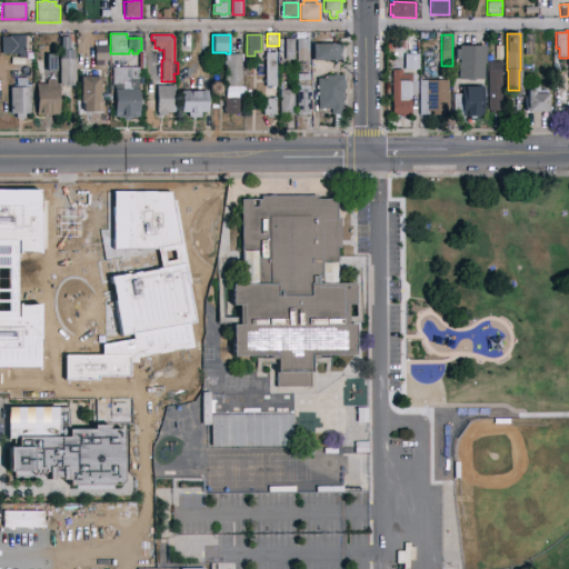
[(533,56),(525,56),(525,35),(532,35),(533,56)]
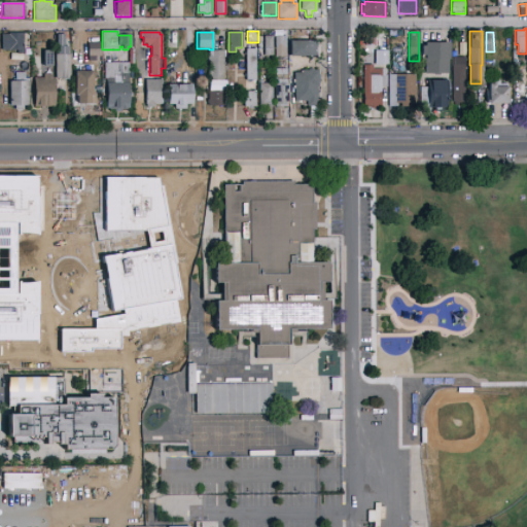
[(24,33),(24,55),(18,55),(18,51),(1,51),(1,34),(9,34),(9,33),(24,33)]
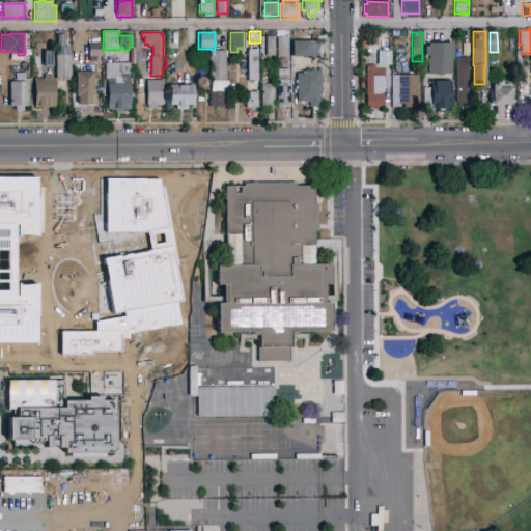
[(56,55),(57,55),(57,34),(66,34),(66,47),(70,47),(70,55),(72,55),(72,80),(56,80),(56,55)]
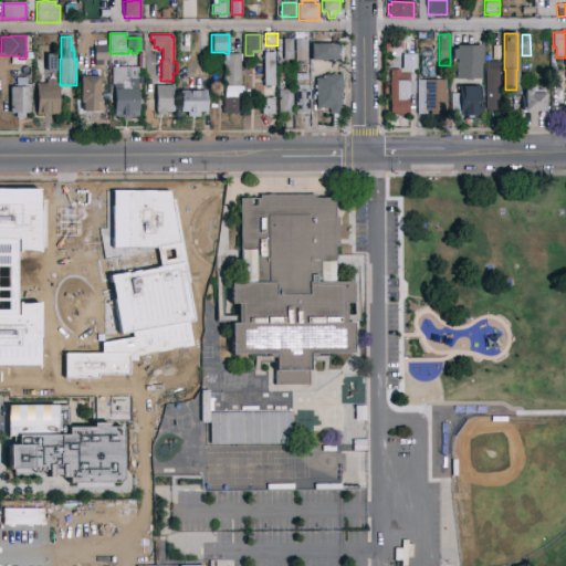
[(293,39),(293,60),(284,60),(283,39),(293,39)]
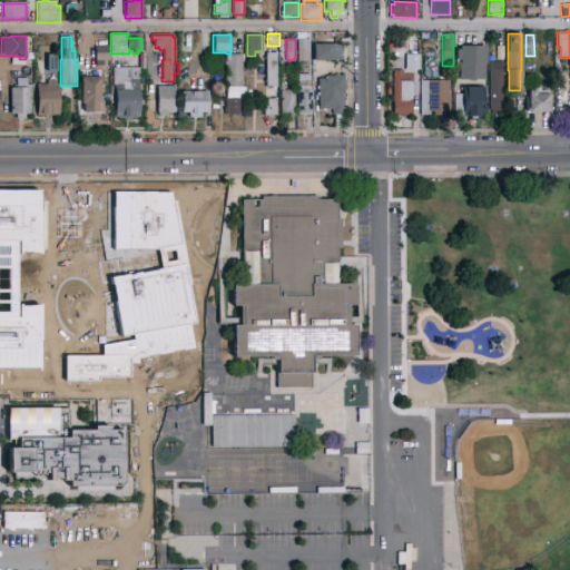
[(297,62),(297,39),(310,39),(310,53),(310,62),(297,62)]
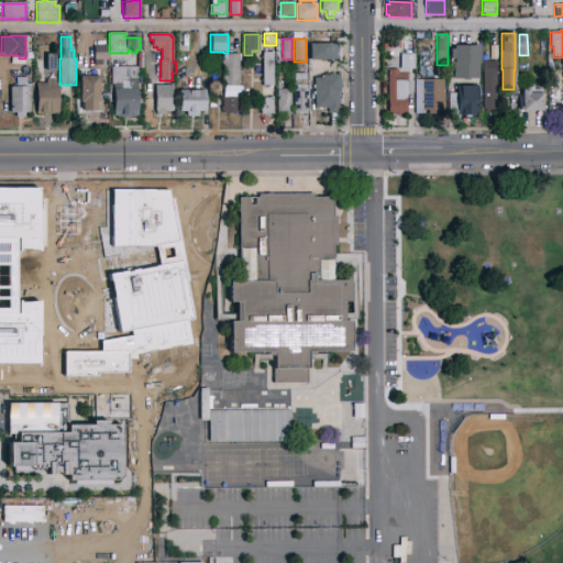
[(310,44),(337,44),(337,59),(332,59),(332,61),(310,61),(310,44)]
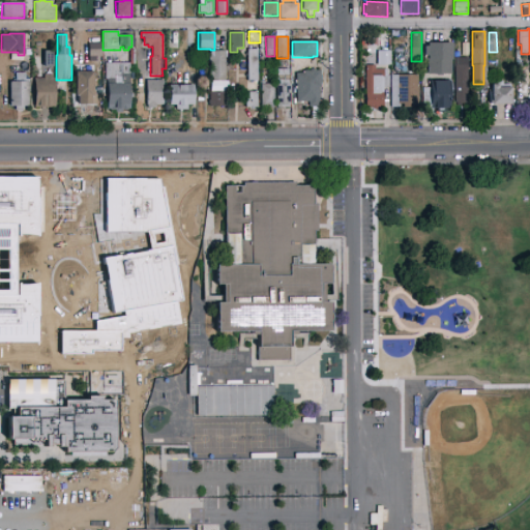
[(452,74),(428,74),(428,56),(424,56),(424,47),(428,47),(428,42),(453,42),(453,60),(452,60),(452,74)]
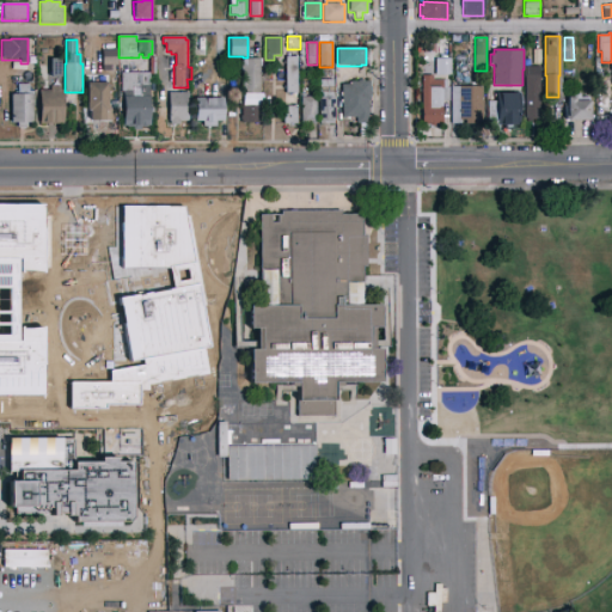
[(103,72),(103,50),(117,50),(117,66),(111,66),(111,72),(103,72)]
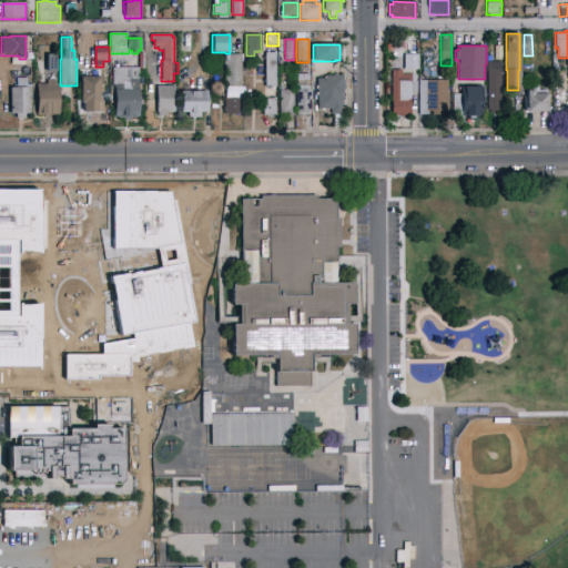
[(422,50),(436,50),(437,78),(423,79),(422,50)]
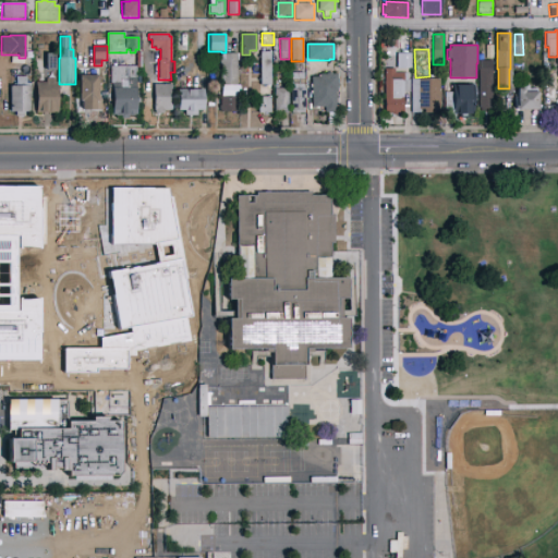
[(271,85),(261,85),(261,52),(271,51),(271,85)]
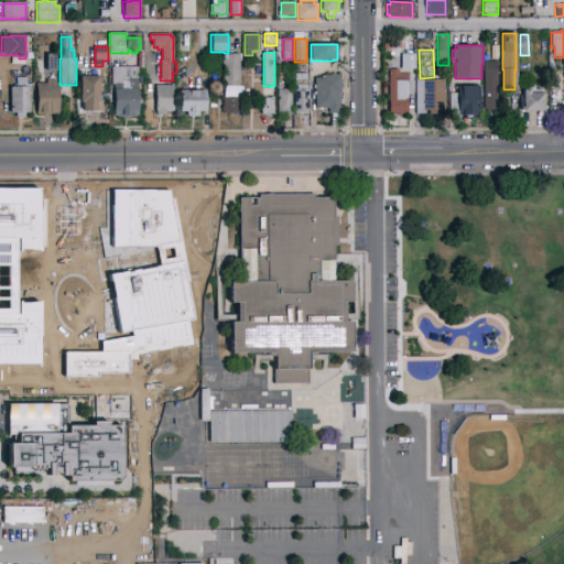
[(403,53),(415,52),(415,68),(404,69),(403,53)]
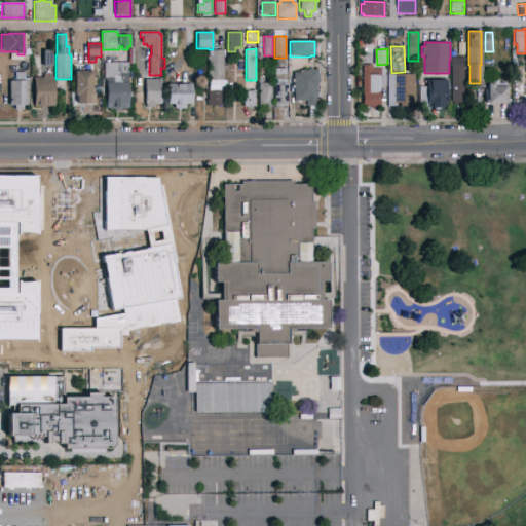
[(43,67),(43,50),(53,50),(53,67),(43,67)]
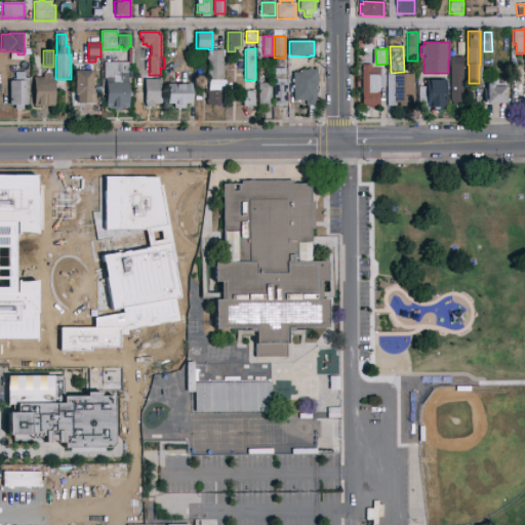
[(208,50),(225,50),(225,59),(224,59),(224,66),(226,66),(226,72),(224,72),(224,81),(208,81),(208,50)]
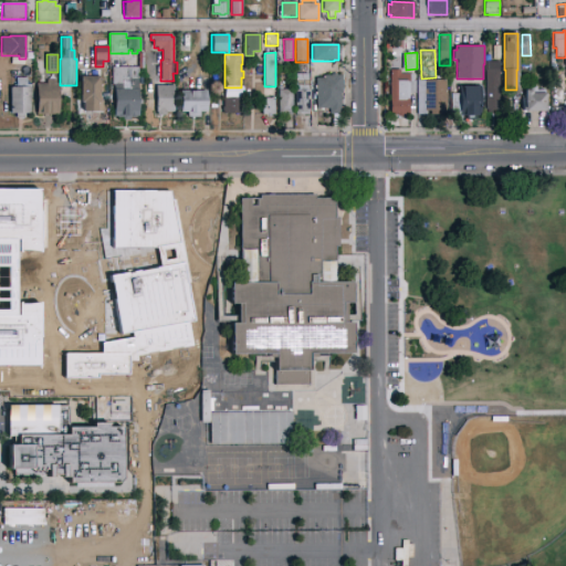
[(484,62),(501,62),(501,71),(500,71),(500,111),(486,111),(485,71),(484,71),(484,62)]
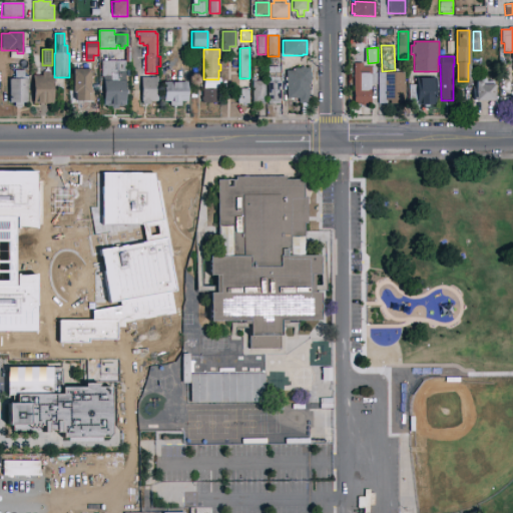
[(125,106),(123,106),(123,107),(118,107),(118,109),(111,109),(111,107),(106,107),(106,106),(103,106),(103,83),(101,83),(101,61),(125,61),(125,85),(129,85),(129,95),(125,95),(125,106)]
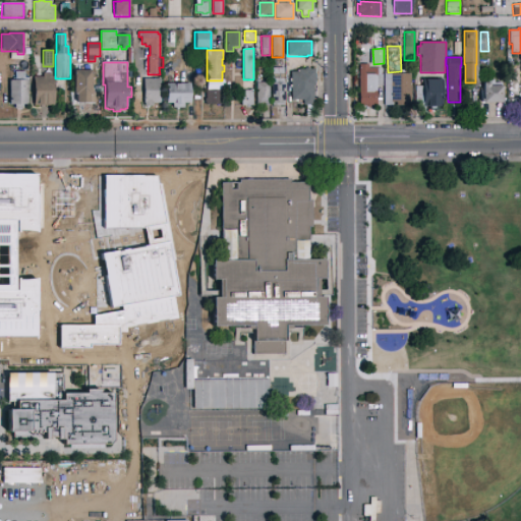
[(285,106),(272,107),(272,84),(273,84),(272,68),(285,68),(285,106)]
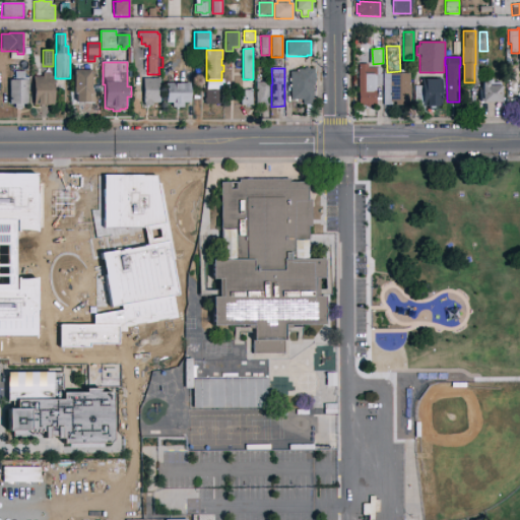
[(314,106),(303,106),(303,100),(290,100),(290,72),(297,72),(297,70),(298,70),(298,69),(304,69),(304,68),(309,68),(309,69),(315,69),(315,77),(315,88),(313,88),(314,106)]
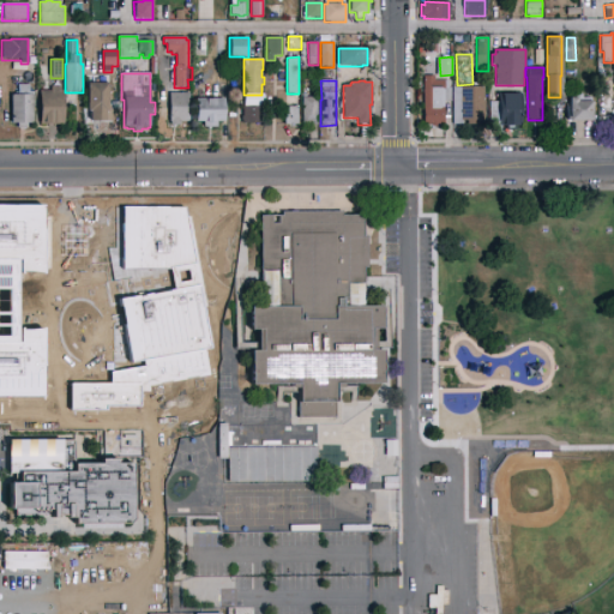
[(445,125),(423,125),(423,80),(449,80),(449,88),(452,88),(452,102),(445,102),(445,125)]
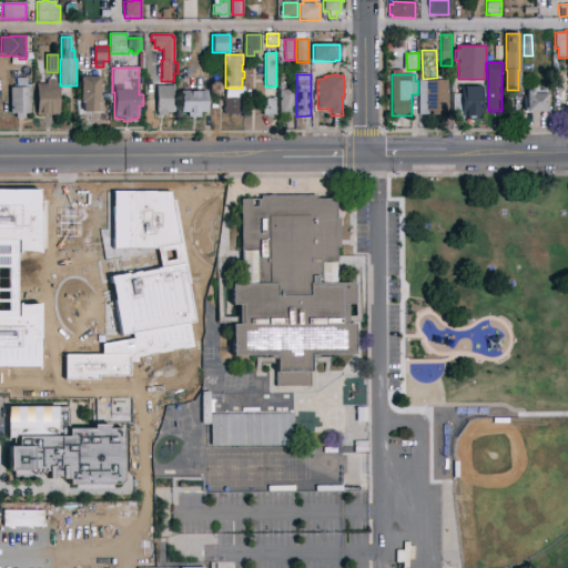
[(81,77),(100,77),(100,102),(103,101),(103,112),(84,112),(84,103),(81,103),(81,77)]
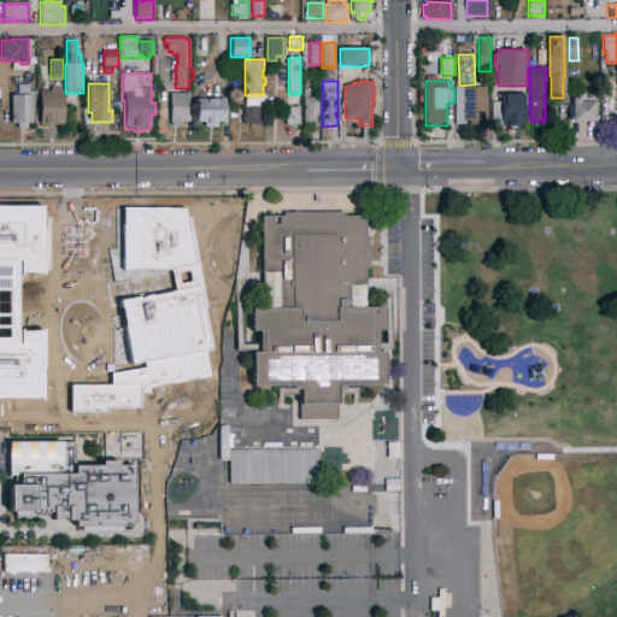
[(40,125),(40,92),(51,92),(51,87),(62,87),(62,90),(64,90),(65,125),(40,125)]
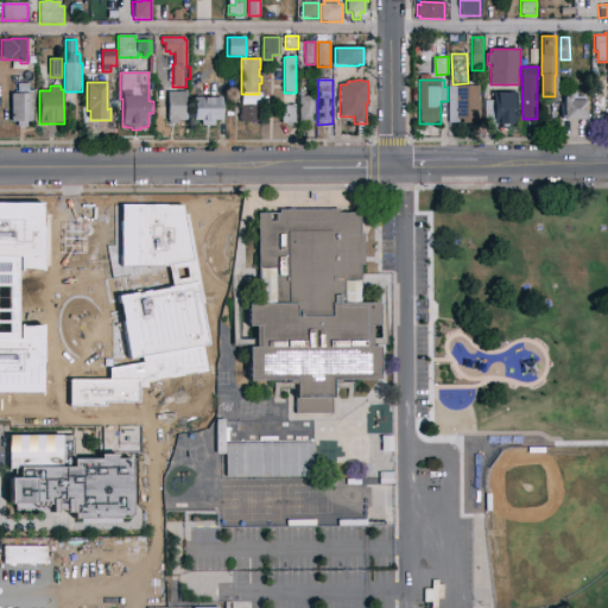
[(449,86),(480,86),(480,120),(474,120),(474,124),(463,124),(463,120),(458,120),(458,124),(449,124),(449,86)]
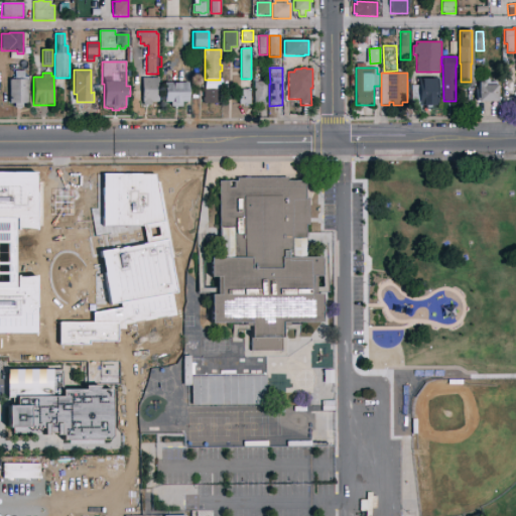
[(142,103),(142,78),(158,78),(159,103),(150,103),(151,106),(143,106),(143,103),(142,103)]
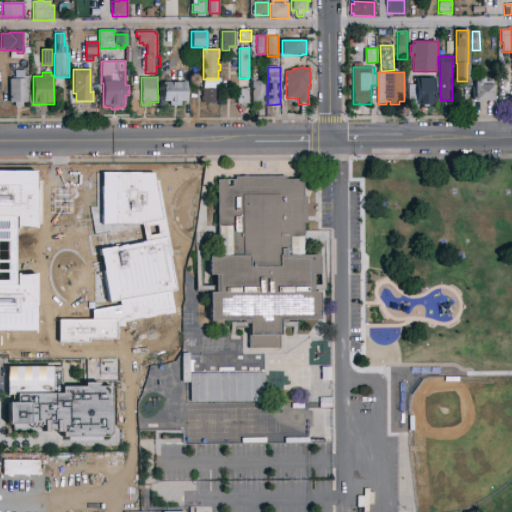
[(416,91),(419,91),(419,78),(432,78),(433,91),(436,91),(436,98),(435,98),(435,104),(416,104),(416,91)]
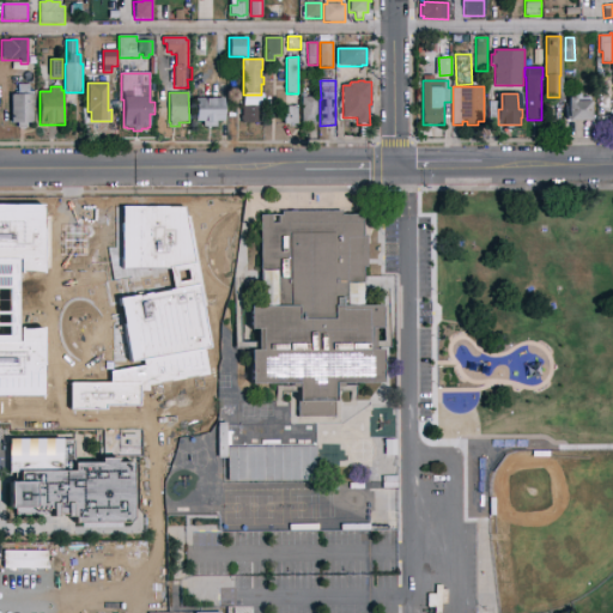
[(32,123),(28,123),(28,128),(17,128),(17,123),(11,125),(11,95),(32,95),(32,96),(34,96),(35,107),(32,107),(32,123)]
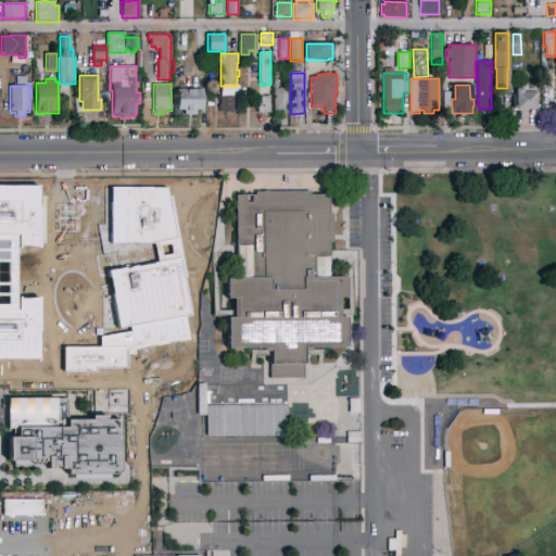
[(274,88),(288,88),(288,114),(274,114),(274,88)]
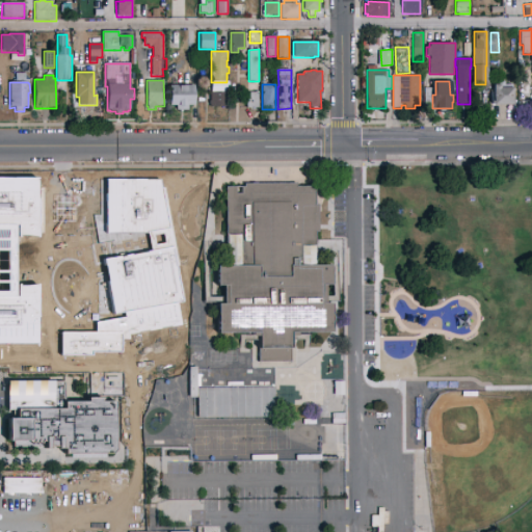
[(513,106),(494,106),(494,85),(501,85),(501,87),(513,87),(513,106)]
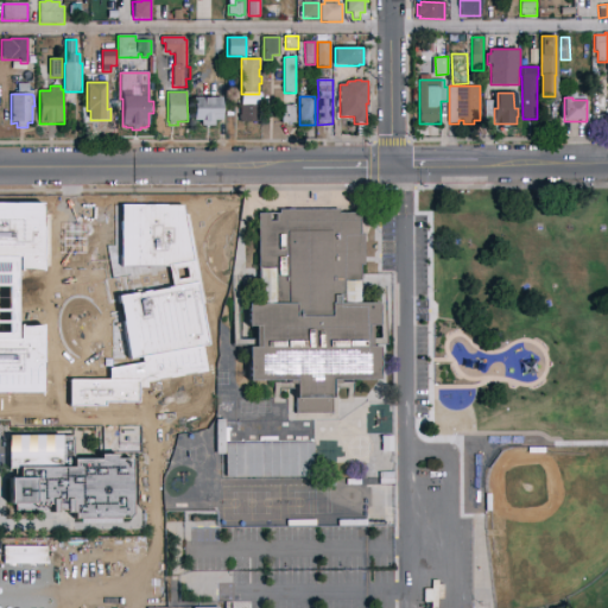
[(222,99),(222,120),(215,121),(215,126),(210,126),(210,128),(207,128),(207,126),(202,126),(202,121),(194,121),(194,99),(222,99)]
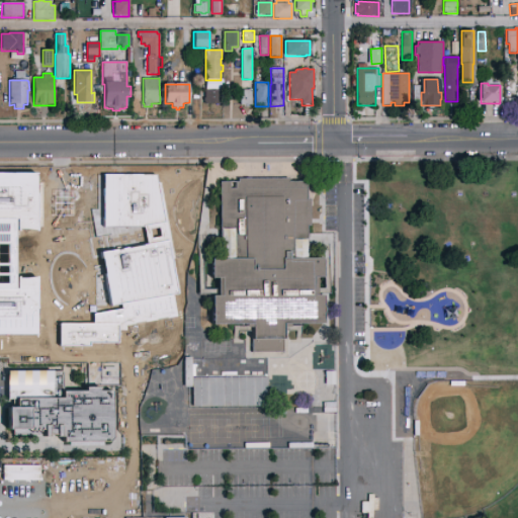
[(204,104),(204,103),(203,103),(203,98),(204,98),(204,89),(222,90),(222,105),(204,104)]
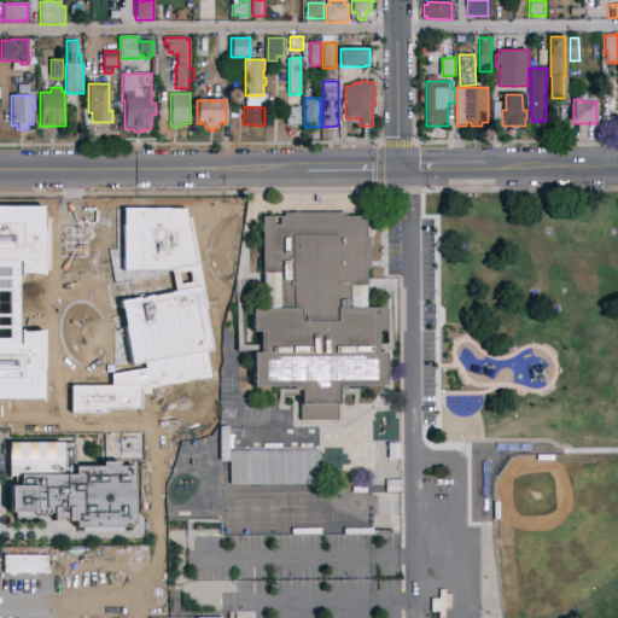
[(286,108),(301,108),(301,126),(286,126),(286,108)]
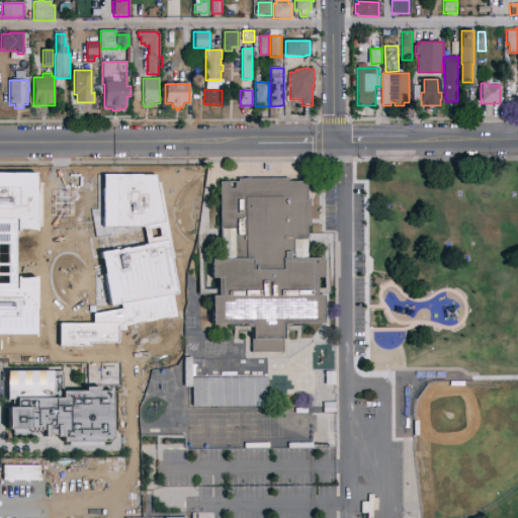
[(306,177),(218,177),(218,226),(231,226),(231,256),(206,256),(206,275),(213,275),(213,293),(206,293),(206,321),(248,321),(248,350),(279,350),(279,321),(318,321),(318,292),(313,292),(313,275),(318,275),(318,256),(303,256),(303,224),(306,224),(306,177)]
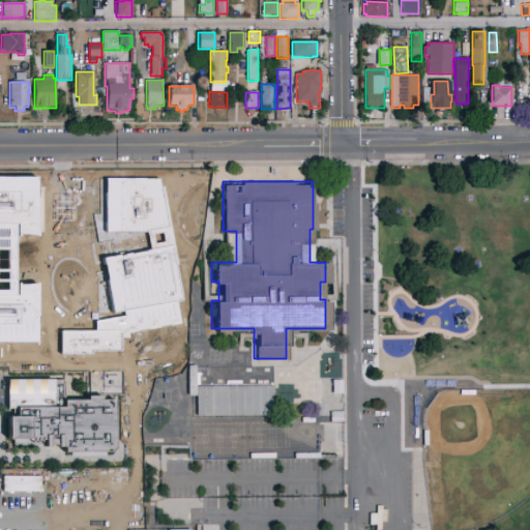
[(111,400),(112,451),(109,454),(61,455),(61,447),(54,447),(54,445),(47,445),(47,447),(41,447),(41,445),(33,445),(33,449),(30,453),(2,453),(1,419),(4,419),(4,417),(10,417),(10,409),(4,409),(3,381),(50,380),(60,380),(60,401),(111,400)]
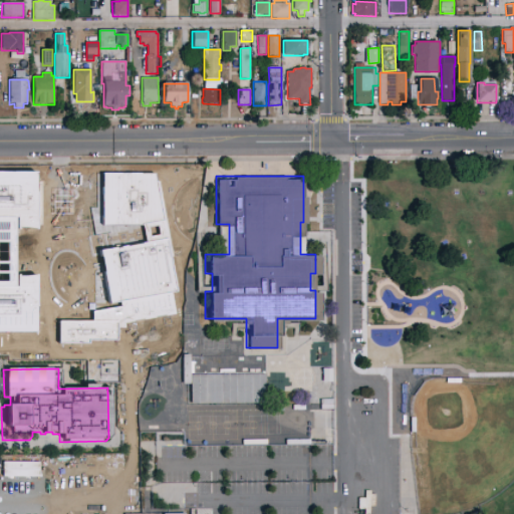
[(263,371),(188,372),(189,402),(263,401),(263,371)]
